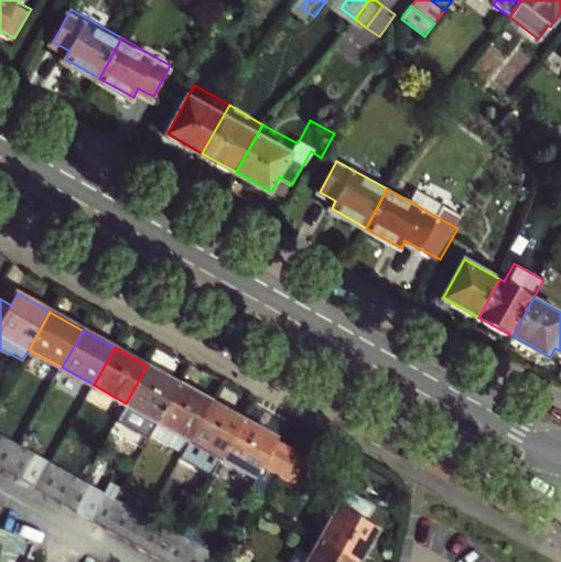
[(179,384),(147,366),(126,403),(158,421),(179,384)]
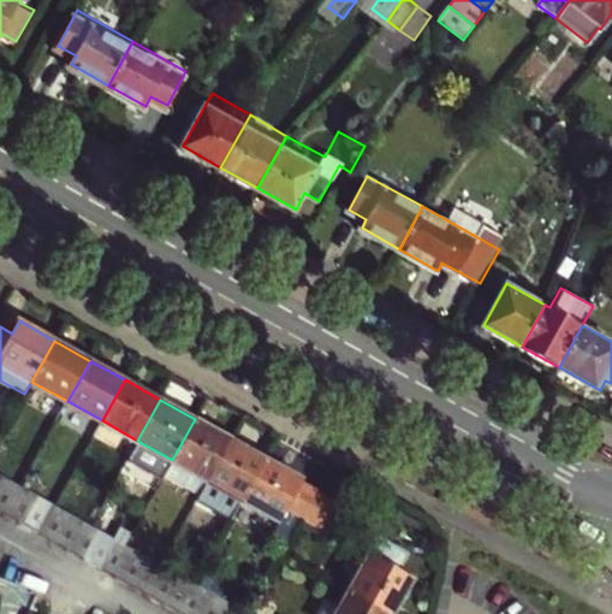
[(208,480),(231,440),(195,419),(172,460),(208,480)]
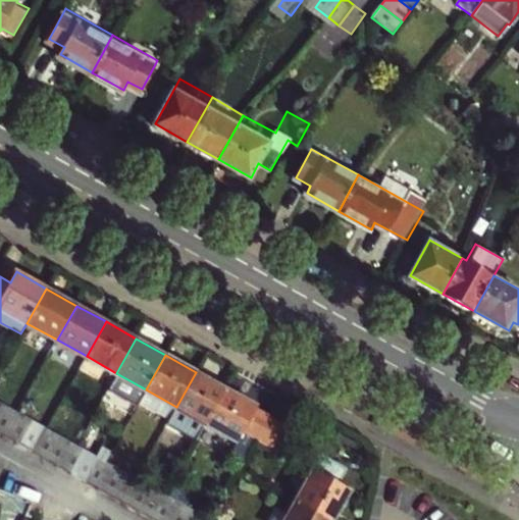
[(226,390),(196,372),(176,407),(207,424),(226,390)]
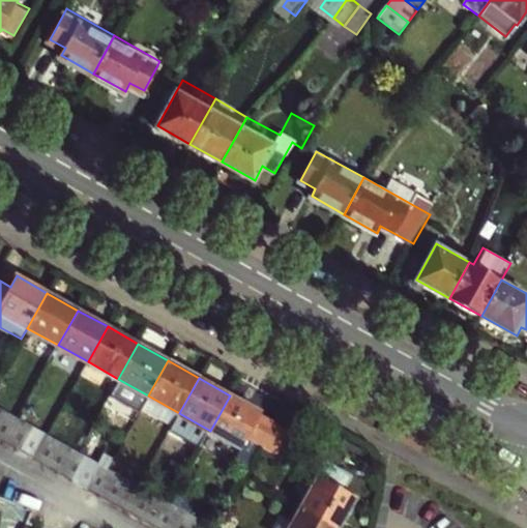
[(148,396),(142,408),(173,426),(179,413),(148,396)]
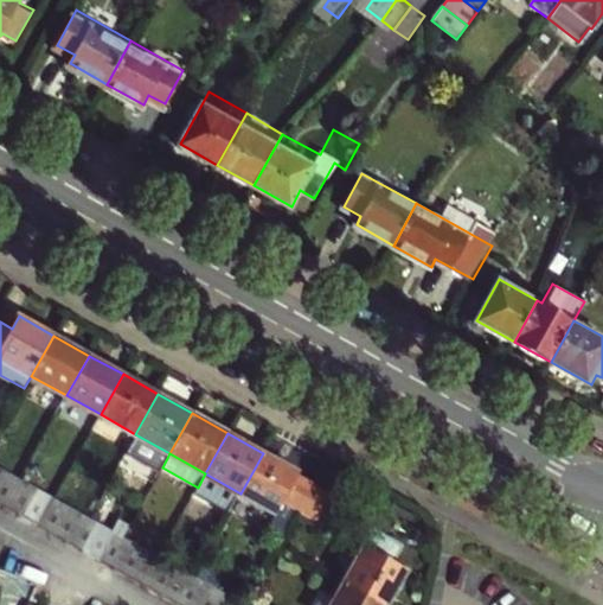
[(314,481),(263,453),(241,494),(276,513),(283,500),(299,509),(314,481)]
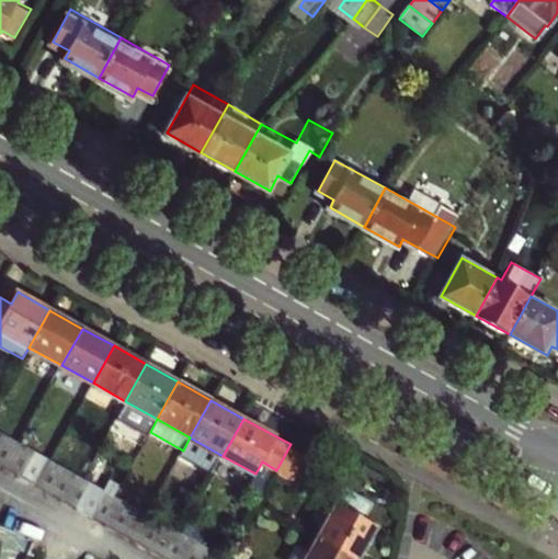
[(0,463),(4,466),(19,441),(6,433),(0,443),(0,463)]
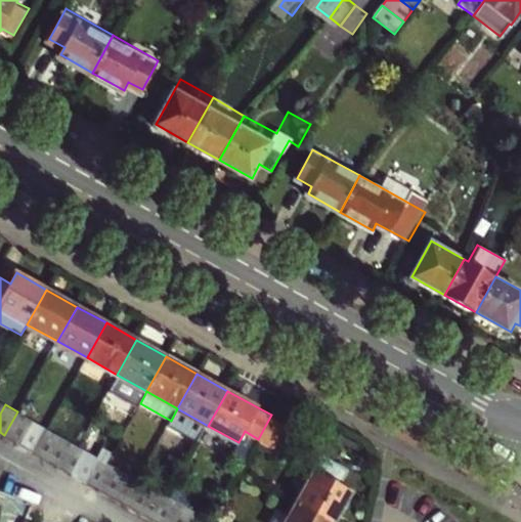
[(32,420),(17,411),(4,435),(18,443),(32,420)]
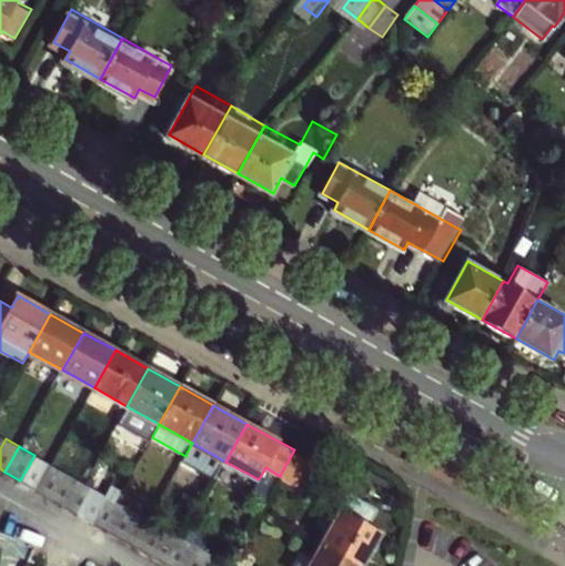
[(310,460),(294,450),(280,476),(295,484),(310,460)]
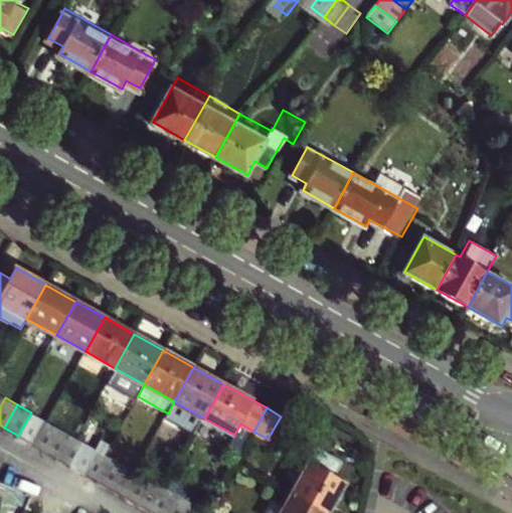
[(44,419),(31,412),(18,436),(31,443),(44,419)]
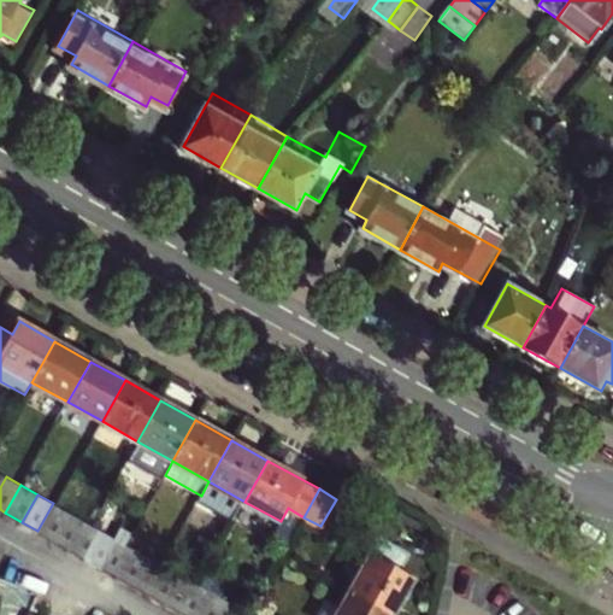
[(54,540),(70,513),(53,503),(37,531),(54,540)]
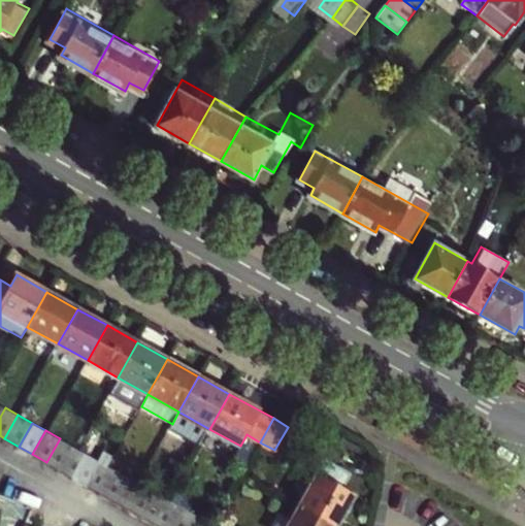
[(73,446),(60,438),(46,462),(60,469),(73,446)]
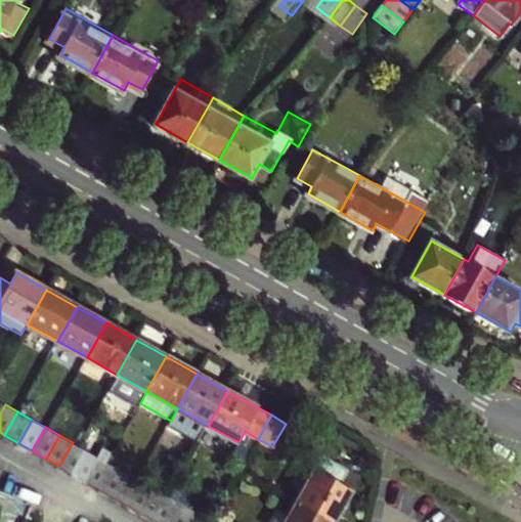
[(87,450),(73,442),(59,466),(74,474),(87,450)]
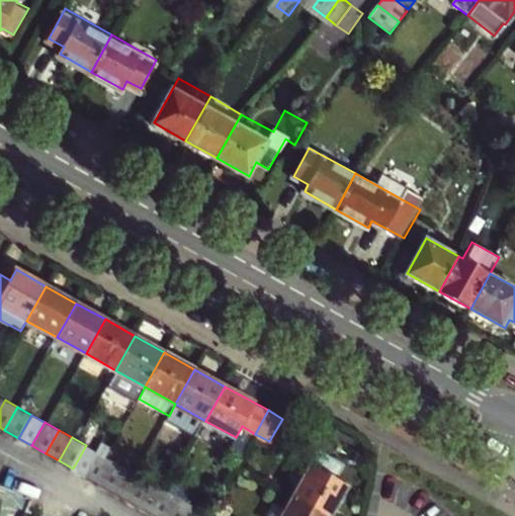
[(86,445),(73,468),(85,476),(98,452),(86,445)]
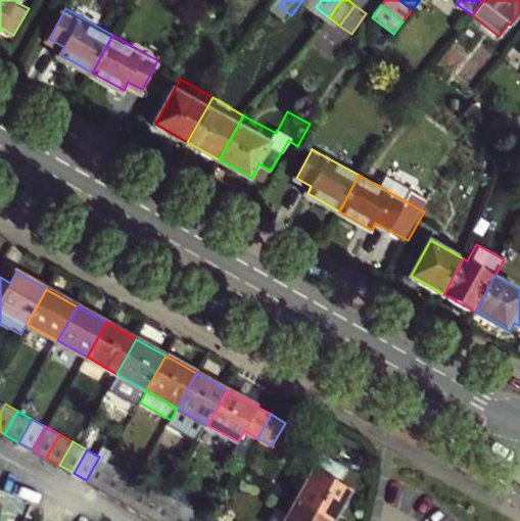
[(101,488),(113,466),(99,457),(86,480),(101,488)]
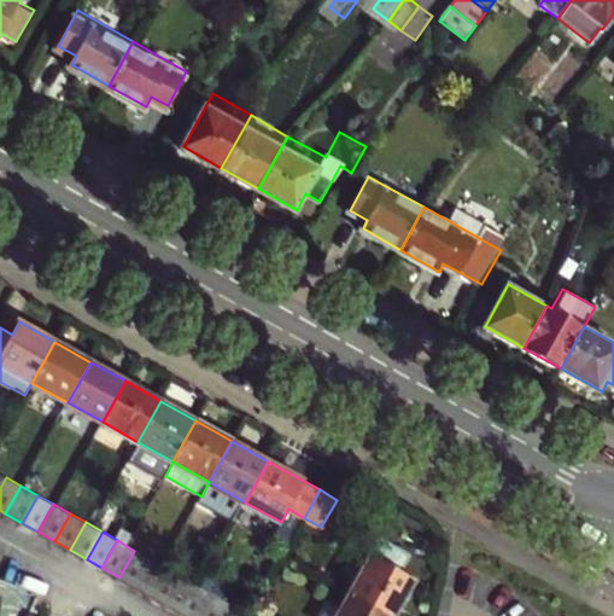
[(380,540),(349,594),(386,615),(391,615),(413,579),(398,571),(408,556),(380,540)]
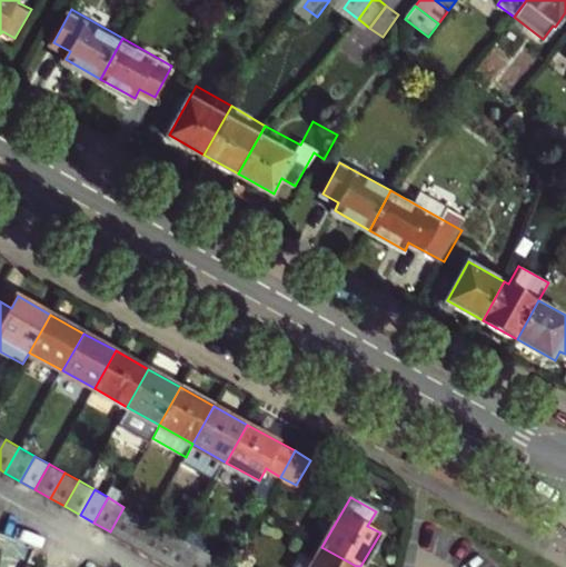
[(123,507),(110,531),(123,538),(137,514),(123,507)]
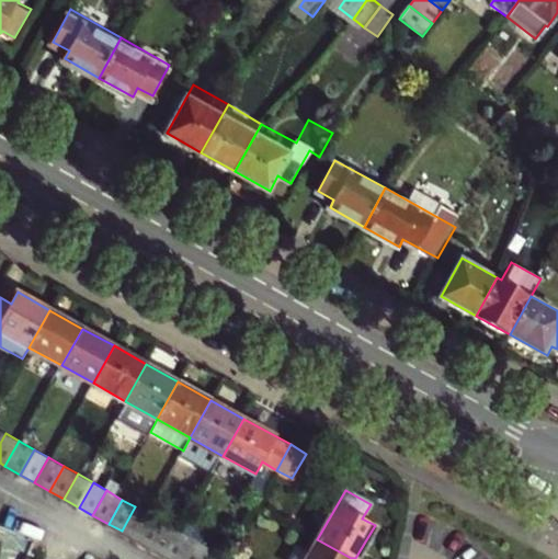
[(135,506),(122,531),(136,539),(149,515),(135,506)]
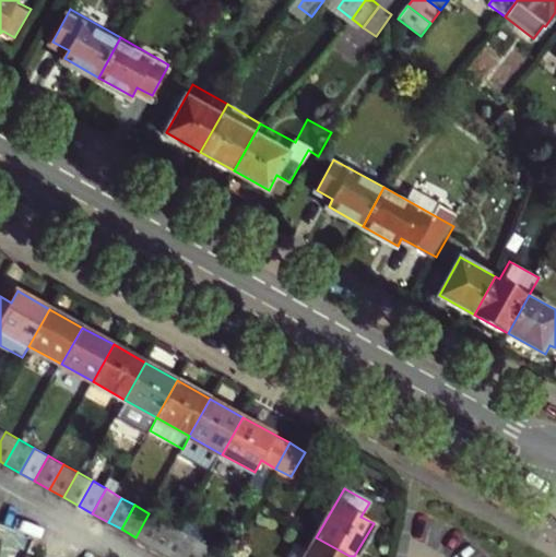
[(149,513),(135,537),(150,545),(164,521),(149,513)]
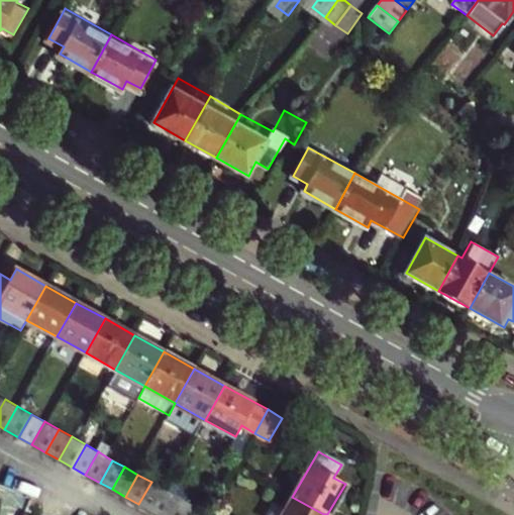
[(151,482),(138,504),(152,512),(165,490),(151,482)]
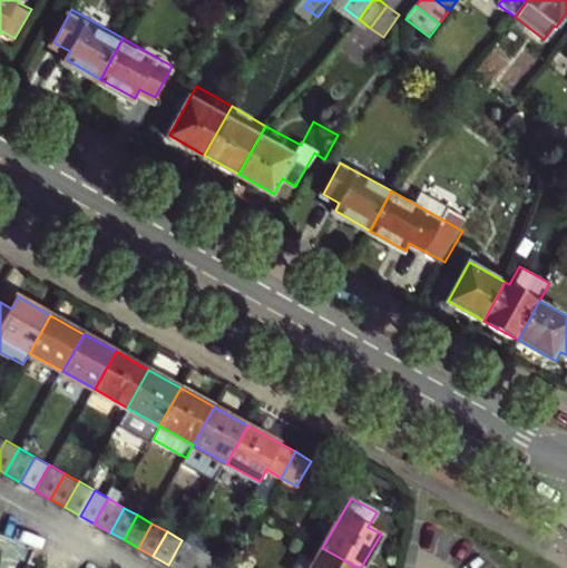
[(182,540),(168,565),(174,567),(186,567),(197,549),(182,540)]
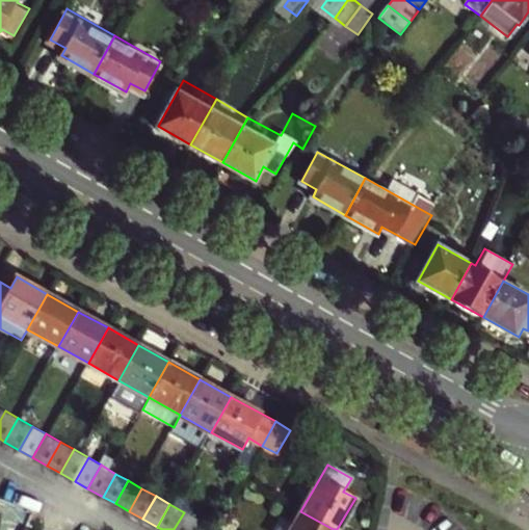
[(333,529),(300,511),(289,529),(333,529)]
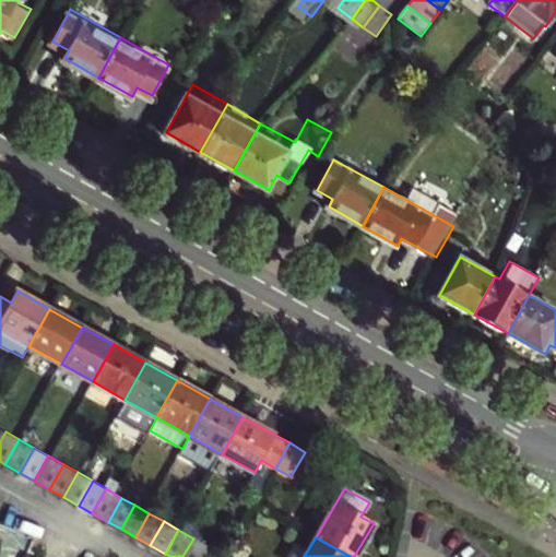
[(209,556),(213,549),(193,538),(182,556),(209,556)]
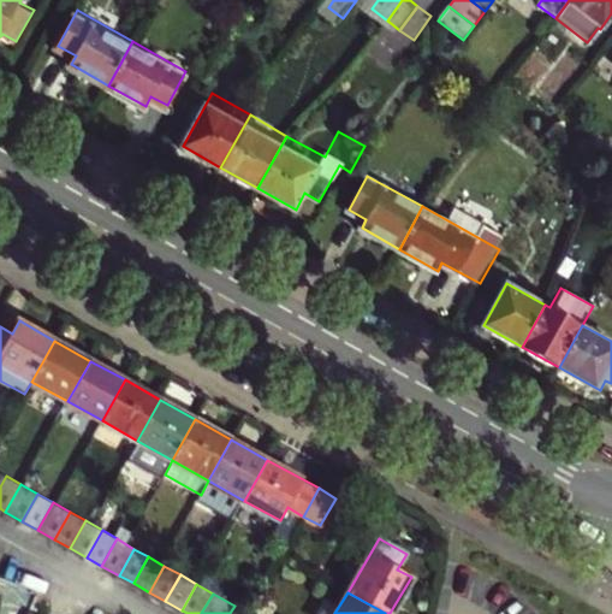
[(31,613),(33,610),(17,603),(11,613),(31,613)]
